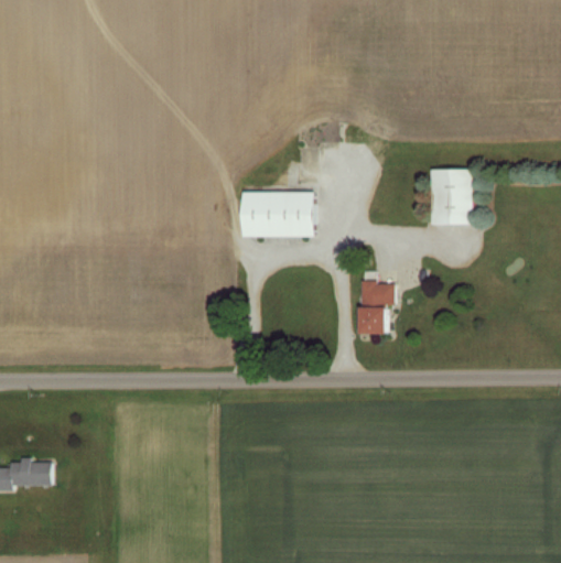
[(472,170),(430,170),(430,224),(472,224),(472,170)]
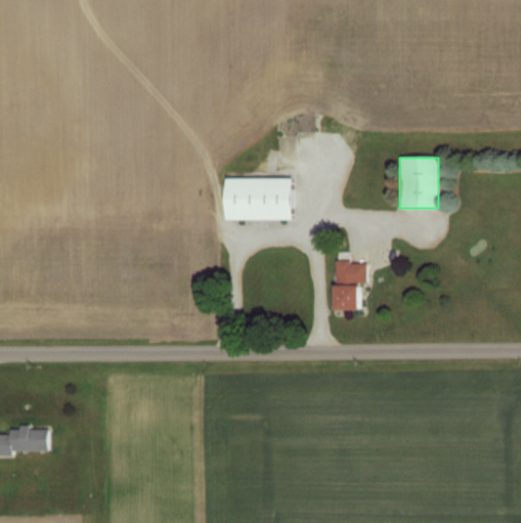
[(290,220),(290,178),(224,178),(224,220),(290,220)]
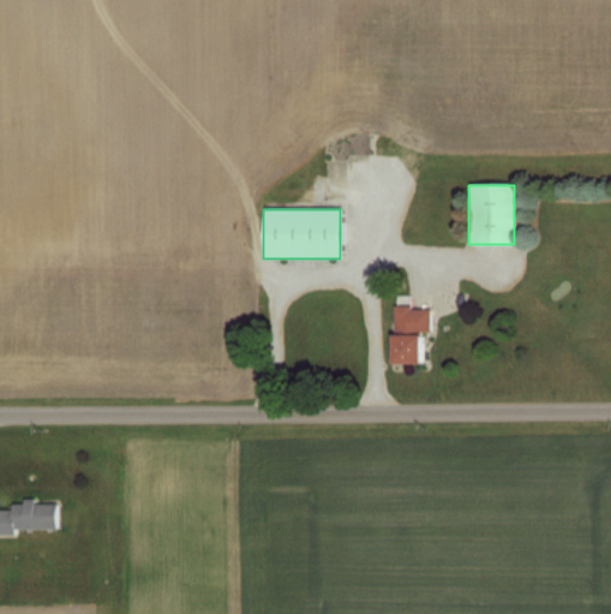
[(427,332),(427,308),(391,308),(391,332),(427,332)]
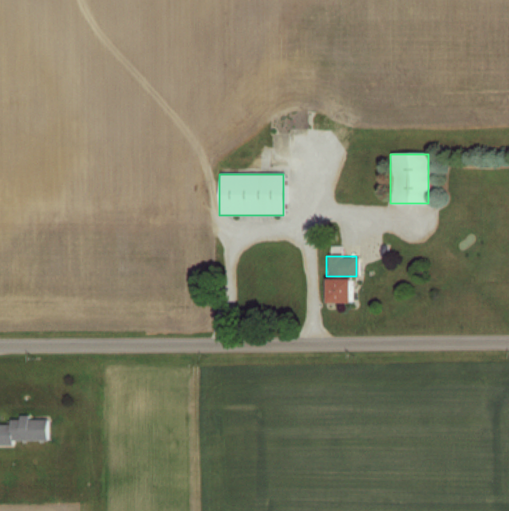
[(326,279),(326,303),(349,303),(349,279),(326,279)]
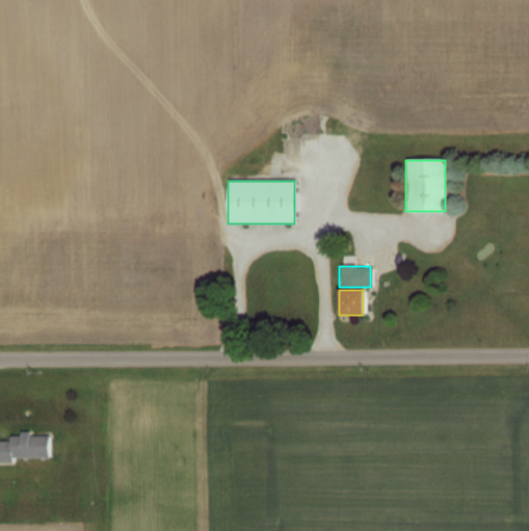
[(11,458),(48,458),(48,434),(8,434),(8,441),(0,440),(0,462),(11,463),(11,458)]
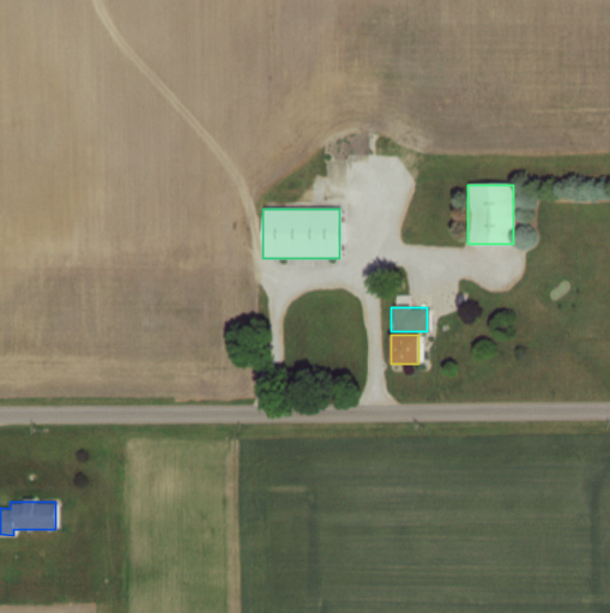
All buildings are outlined.
